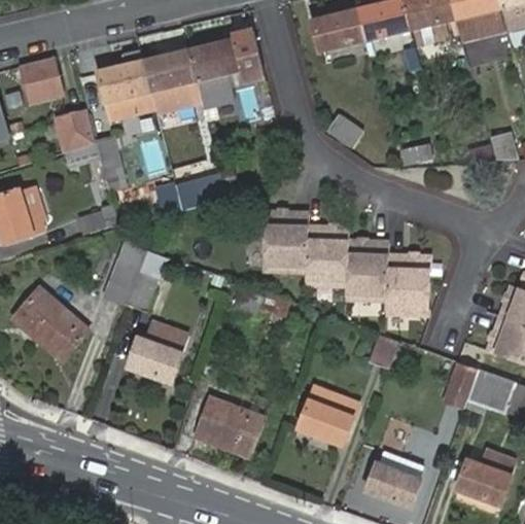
[(384,0),(356,7),(360,22),(364,38),(411,27),(407,13),(403,0),(384,0)]
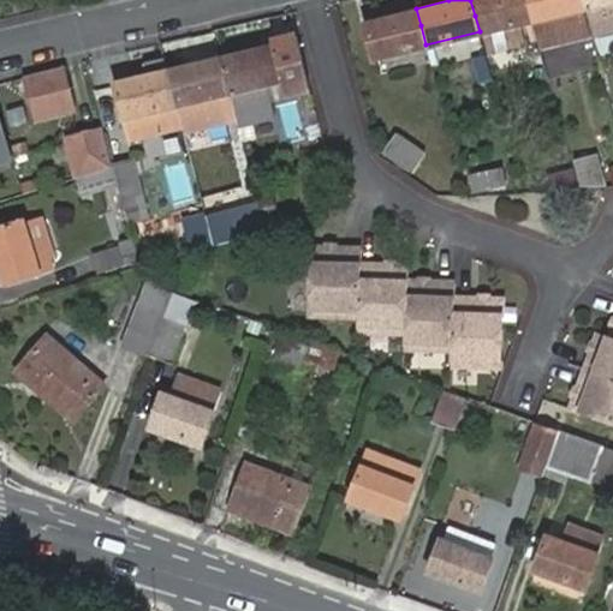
[(470,0),(475,16),(480,31),(484,53),(517,45),(512,24),(531,19),(527,0),(470,0)]
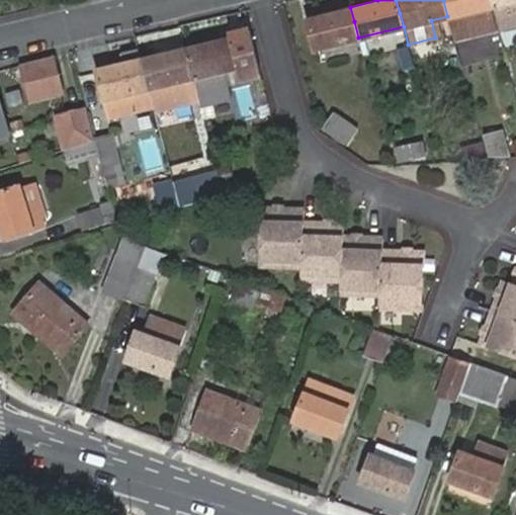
[(443,0),(447,16),(490,6),(488,0),(443,0)]
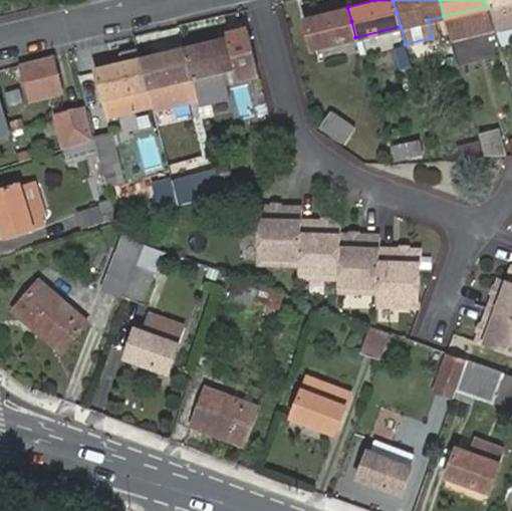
[(484,0),(486,6),(491,5),(493,17),(511,13),(511,0),(484,0)]
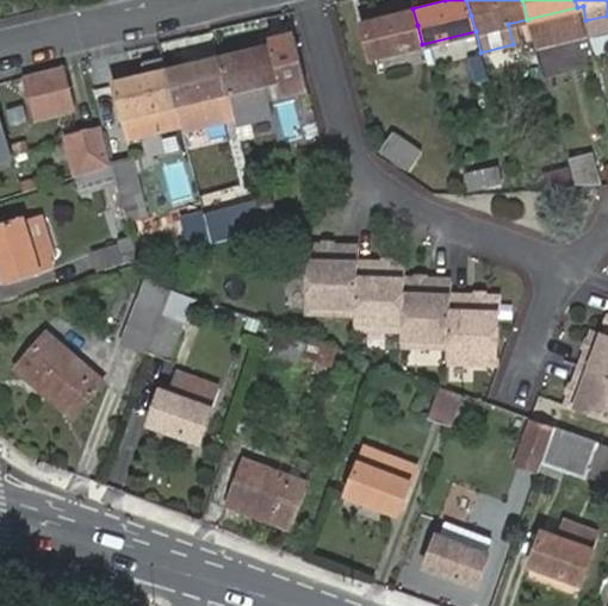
[(417,25),(413,8),(360,20),(370,57),(422,44),(417,25)]
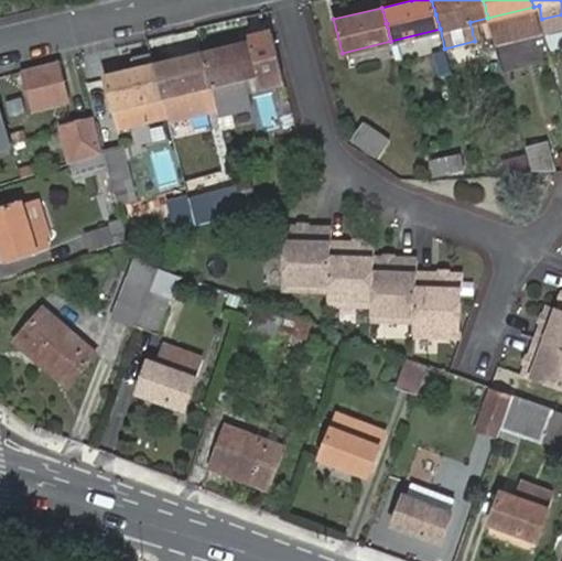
[(250,40),(201,52),(205,68),(209,85),(215,107),(216,111),(248,104),(245,92),(242,76),(258,73),(261,87),(283,82),(268,29),(248,33),(250,40)]
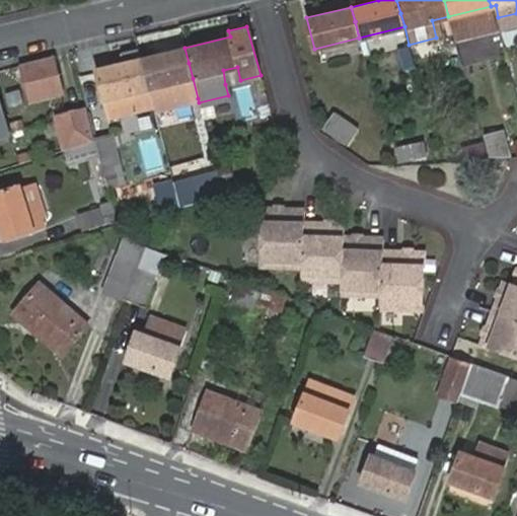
[(185,48),(139,58),(144,78),(151,104),(152,109),(198,98),(193,78),(189,63),(185,48)]
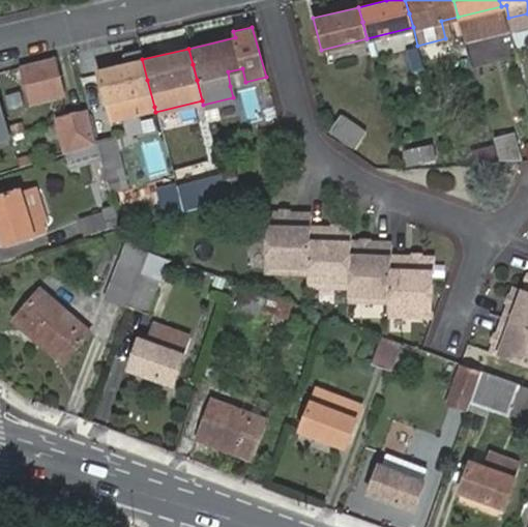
[(53,55),(21,62),(30,101),(62,93),(53,55)]
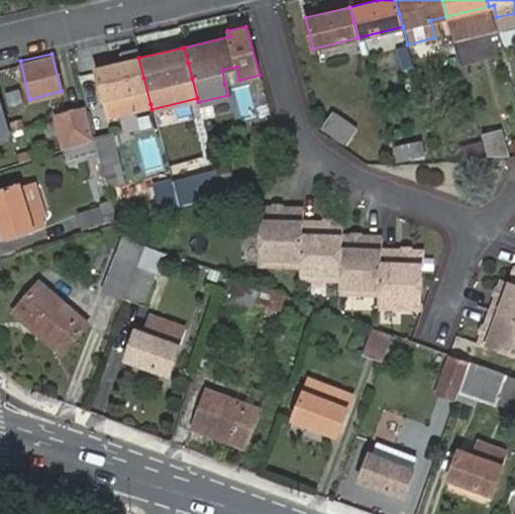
[(143,78),(138,58),(94,69),(106,115),(150,104),(143,78)]
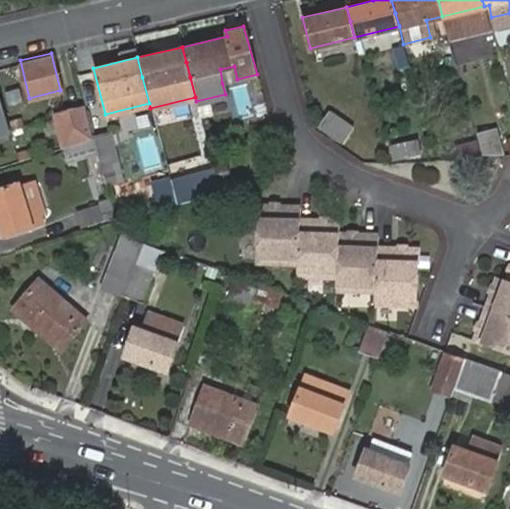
[(237,79),(234,66),(220,69),(222,83),(237,79)]
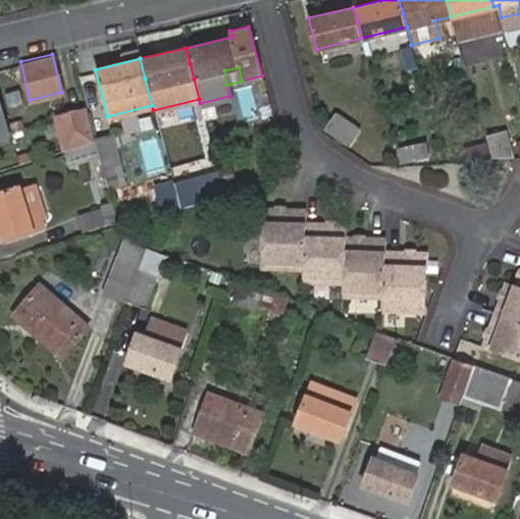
[(0,133),(9,131),(0,101),(0,133)]
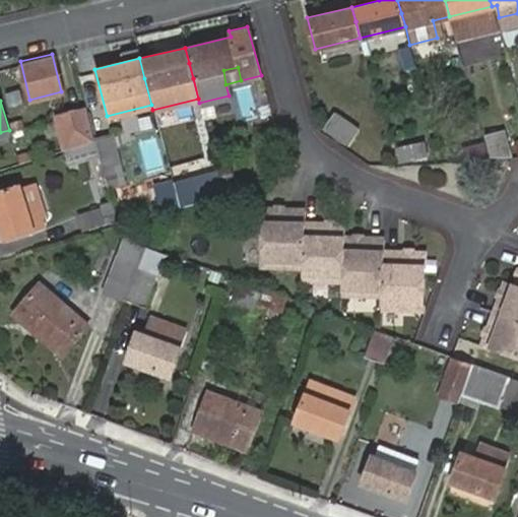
[(55,113),(64,149),(79,145),(94,140),(89,124),(84,104),(55,113)]
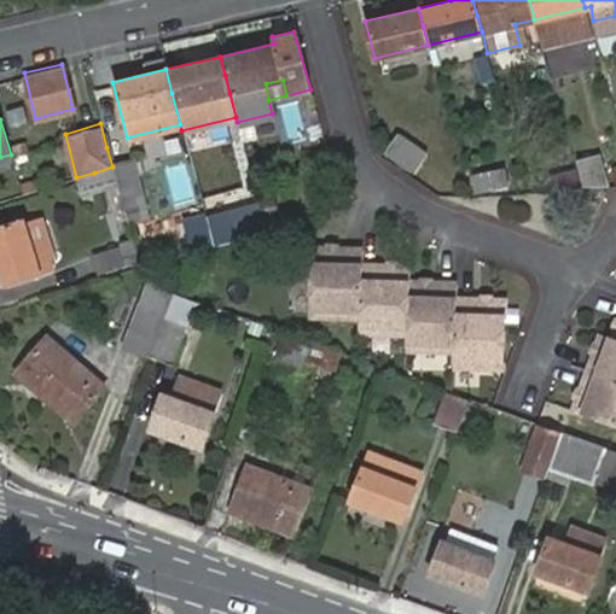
[(383,150),(411,171),(424,152),(395,132),(383,150)]
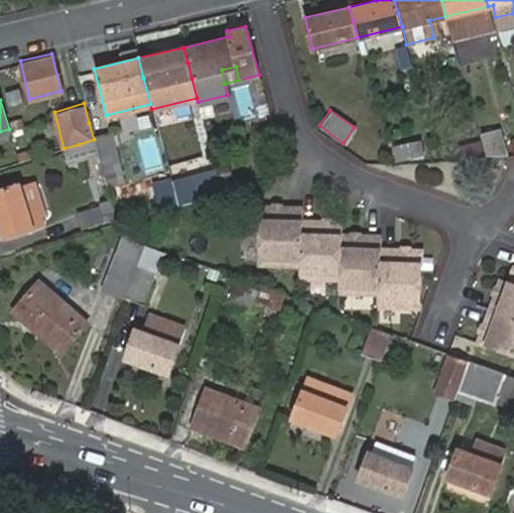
[(112,134),(94,139),(100,161),(106,184),(124,179),(112,134)]
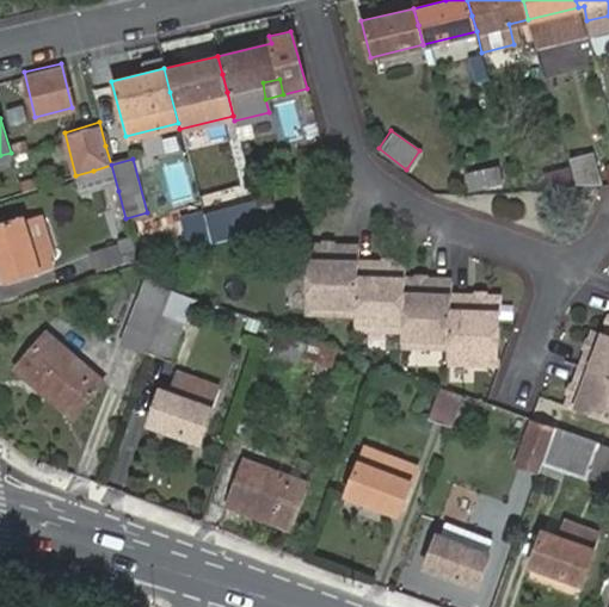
[(571,181),(566,162),(540,169),(543,185),(571,181)]
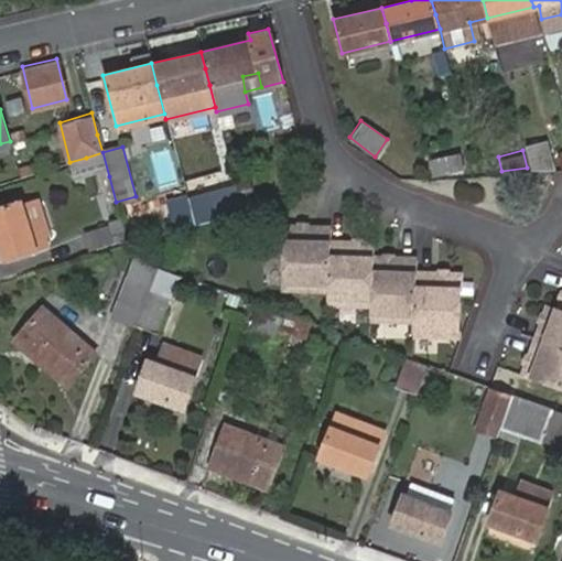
[(430,158),(434,174),(462,166),(457,151),(430,158)]
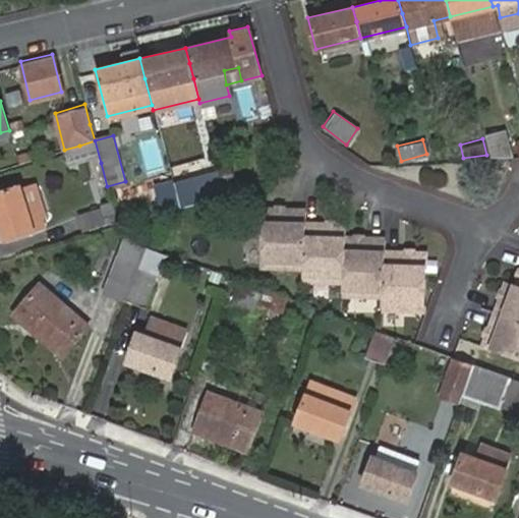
[(518,139),(509,142),(513,154),(518,152),(518,139)]
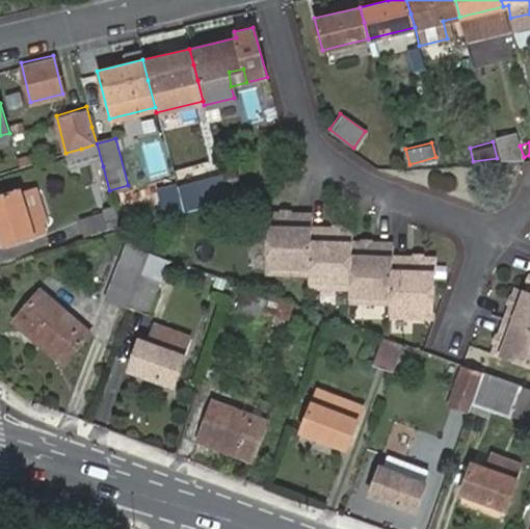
[(194,180),(176,184),(179,196),(182,208),(201,204),(194,180)]
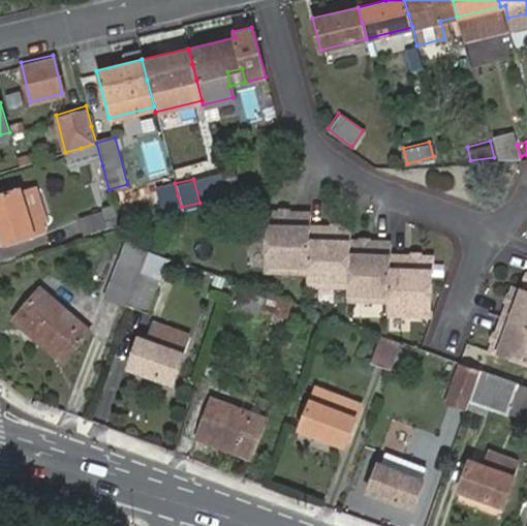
[(0,229),(3,241),(31,233),(18,188),(0,192),(0,229)]
